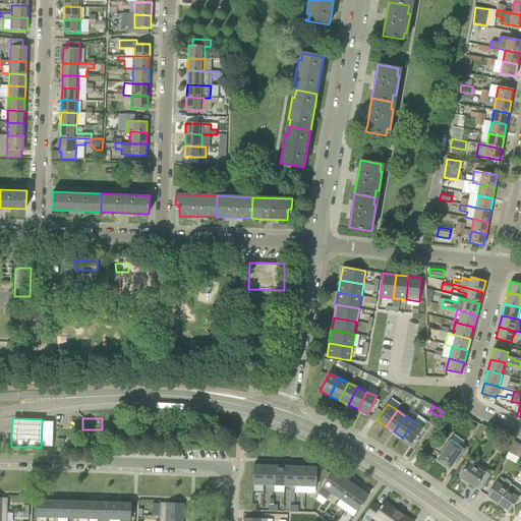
[(41,446),(49,446),(52,447),(53,422),(41,421),(41,427),(41,446)]
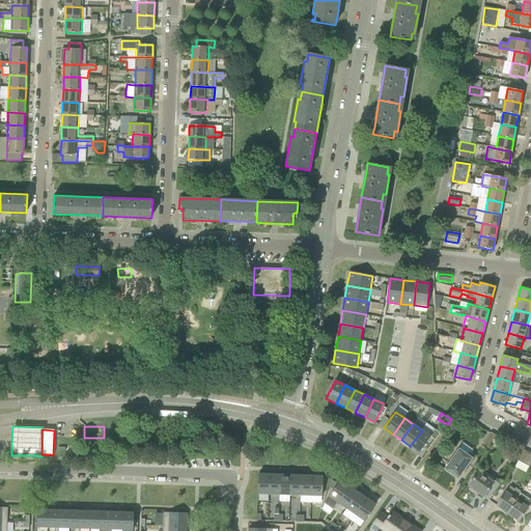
[(422,430),(410,446),(419,453),(430,437),(422,430)]
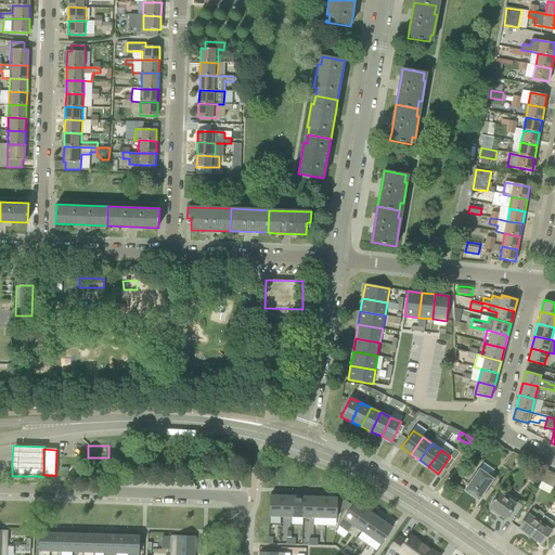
[(519,456),(513,452),(503,464),(510,469),(519,456)]
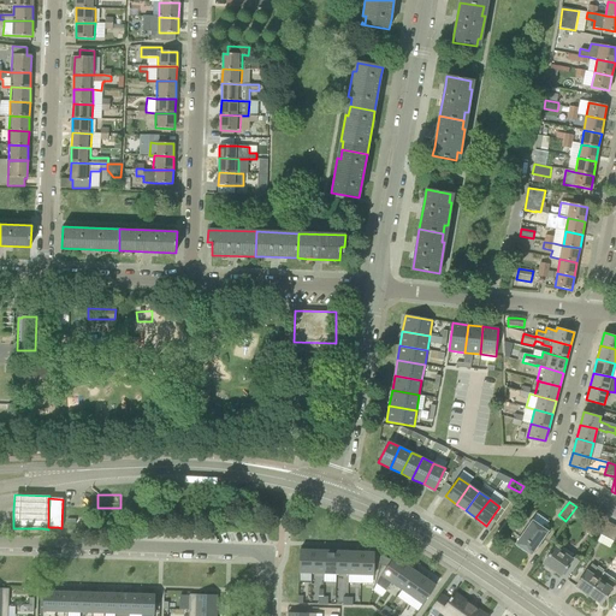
[(608,521),(599,517),(592,532),(599,535),(608,521)]
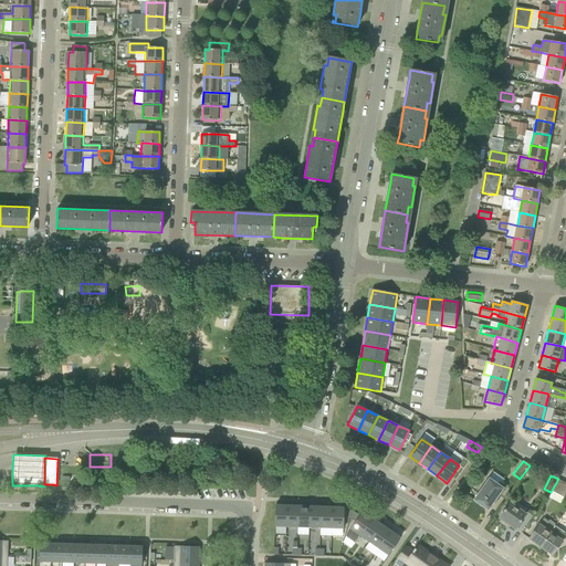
[(489,510),(499,496),(504,489),(489,478),(473,500),(489,510)]
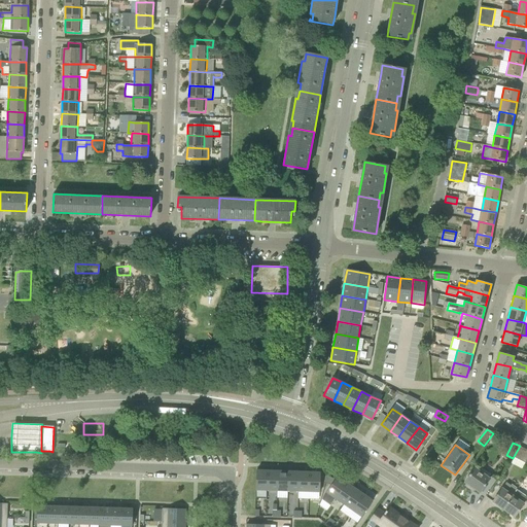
[(513,458),(514,458),(514,457),(519,460),(525,449),(520,446),(513,458)]
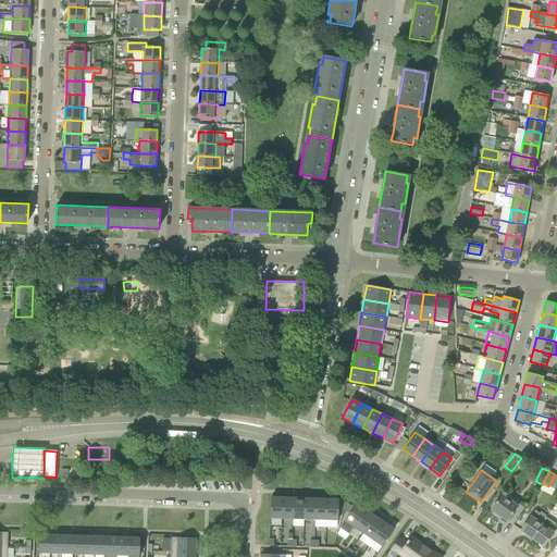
[(502,495),(491,509),(494,512),(493,514),(500,519),(502,517),(507,521),(517,507),(502,495)]
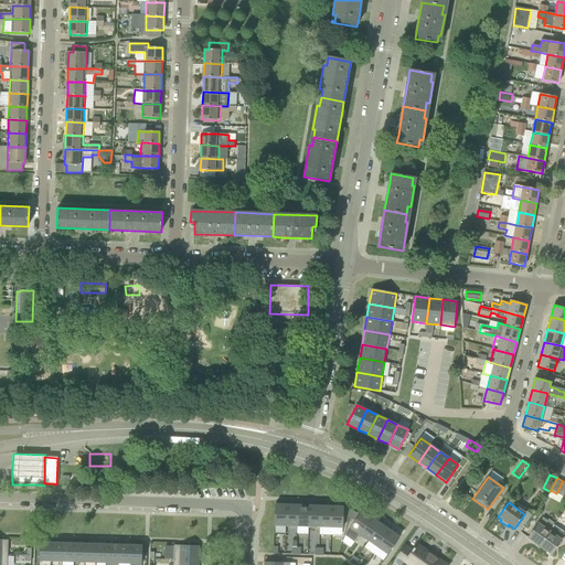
[(287,504),(275,504),(274,525),(286,526),(287,504)]
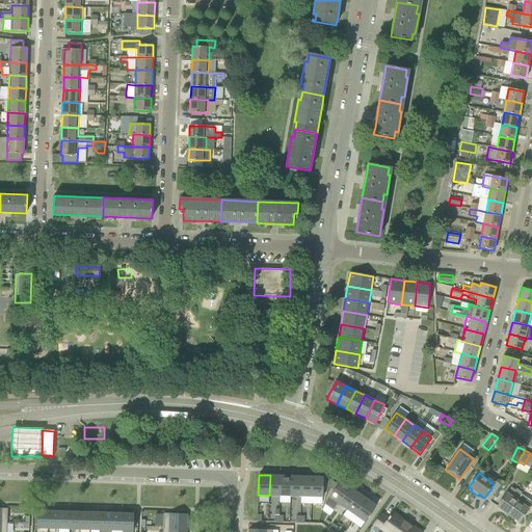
[(281,476),(270,475),(269,496),(280,496),(281,476)]
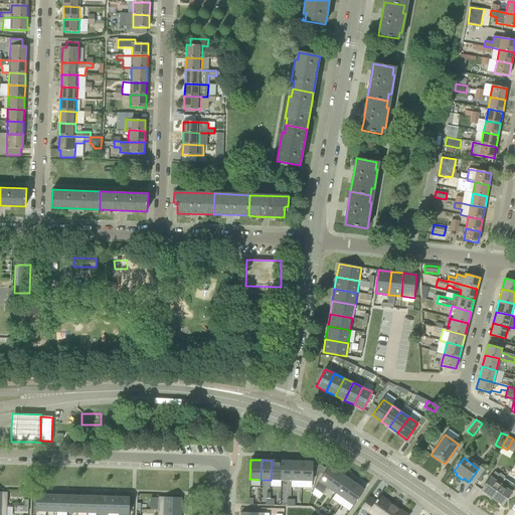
[(282,461),(272,461),(271,480),(281,480),(282,461)]
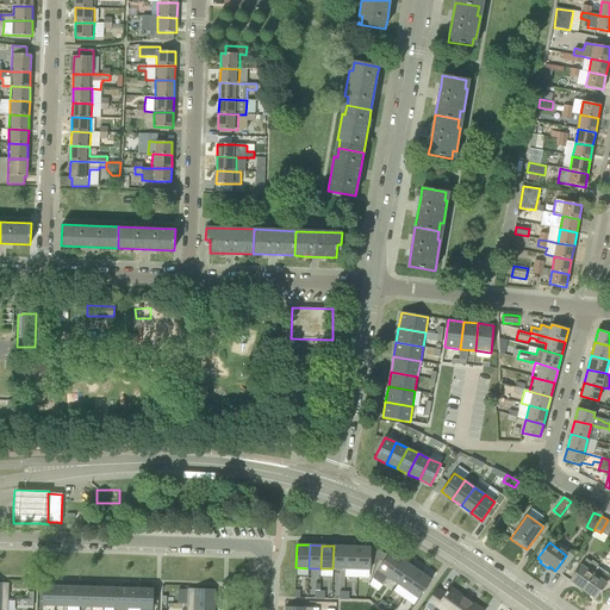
[(346,546),(334,546),(332,568),(346,570),(346,546)]
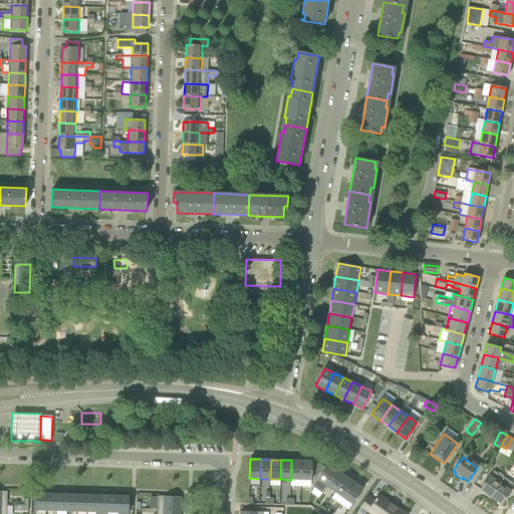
[(301,480),(301,461),(291,460),(291,480),(301,480)]
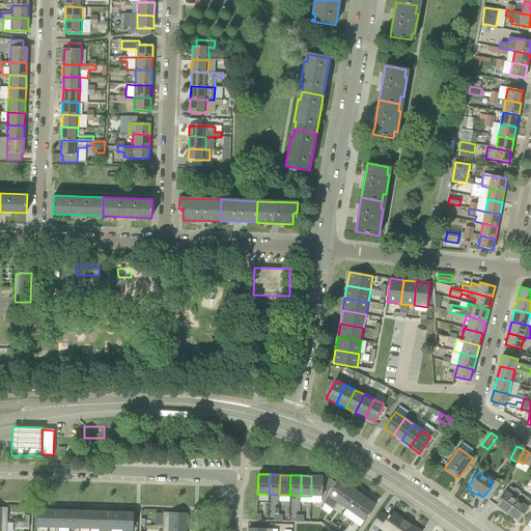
[(323,496),(323,476),(311,476),(311,496),(323,496)]
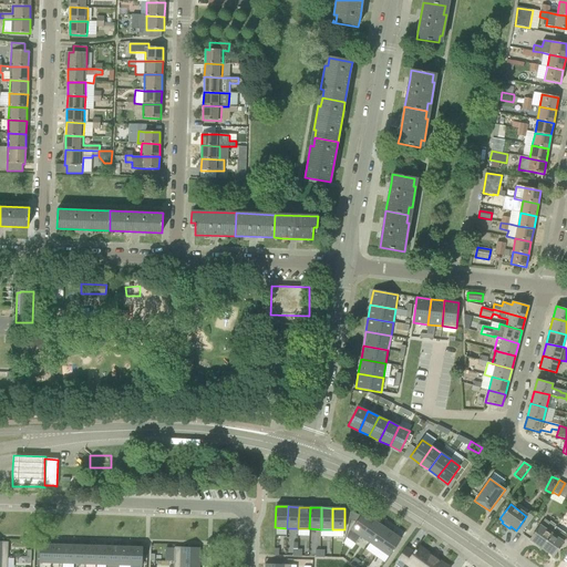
[(363,513),(351,529),(361,537),(373,519),(363,513)]
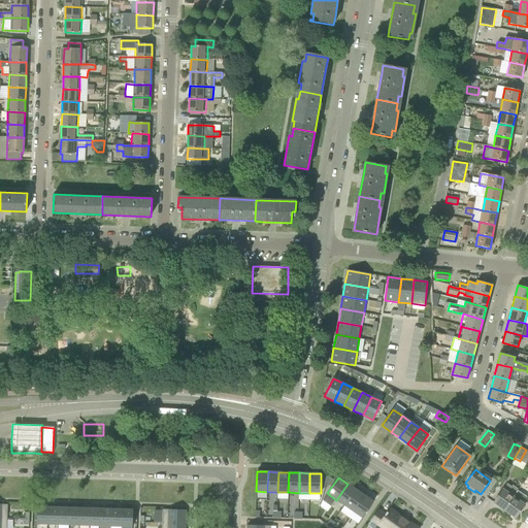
[(356,489),(348,484),(336,500),(344,505),(356,489)]
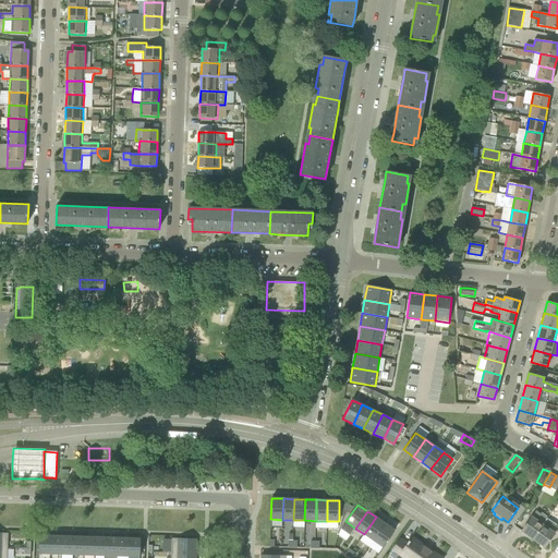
[(548,519),(547,519),(536,511),(532,518),(521,531),(533,540),(548,519)]
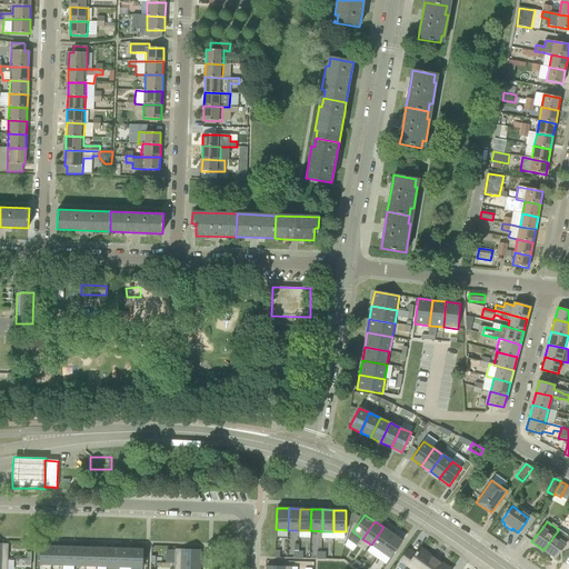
[(392,533),(383,527),(371,545),(380,551),(392,533)]
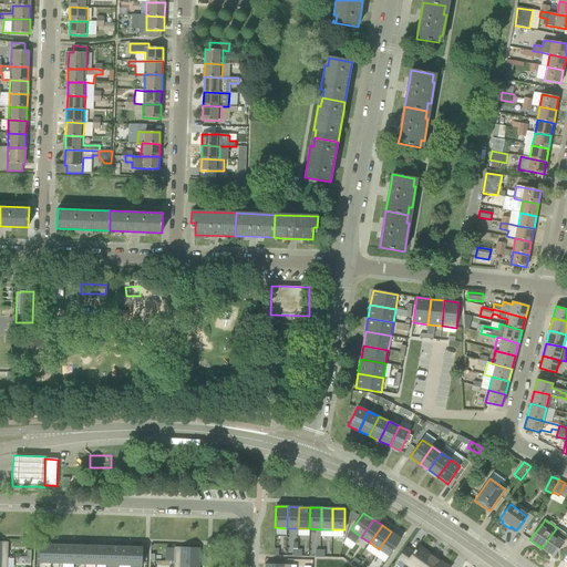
[(542,548),(554,556),(566,536),(566,534),(557,527),(542,548)]
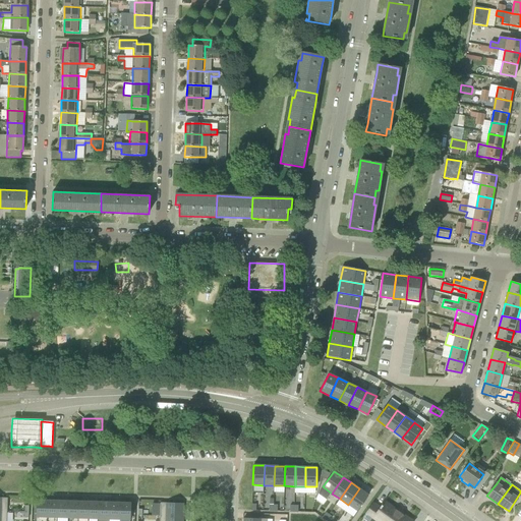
[(348,505),(357,511),(368,495),(359,488),(348,505)]
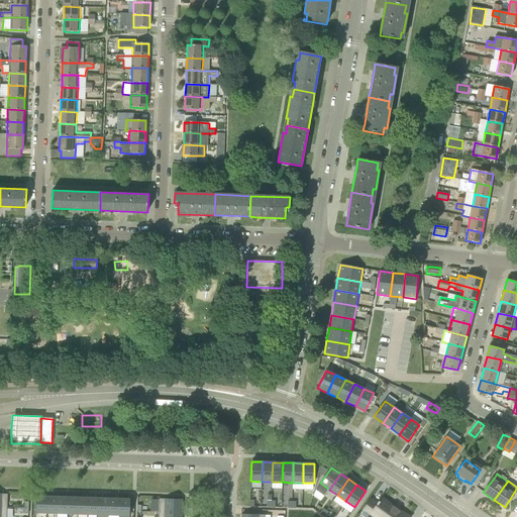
[(36,496),(35,513),(46,513),(47,497),(36,496)]
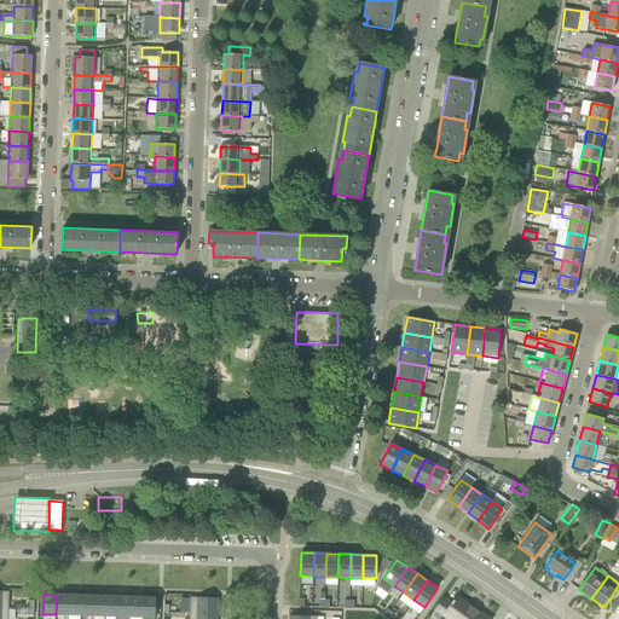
[(56,614),(68,615),(69,595),(57,595),(56,614)]
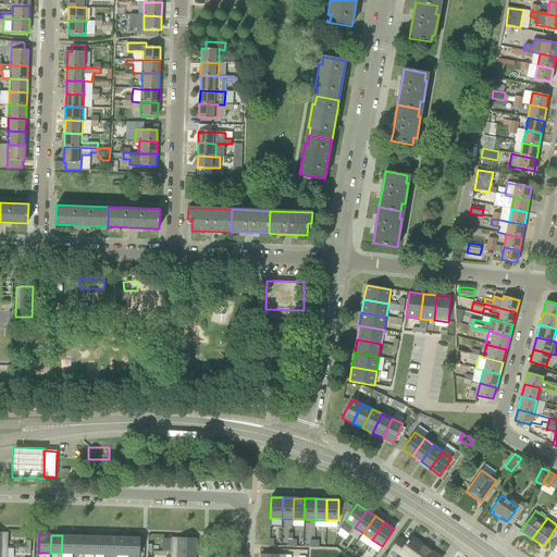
[(61,554),(73,554),(73,535),(62,535),(61,554)]
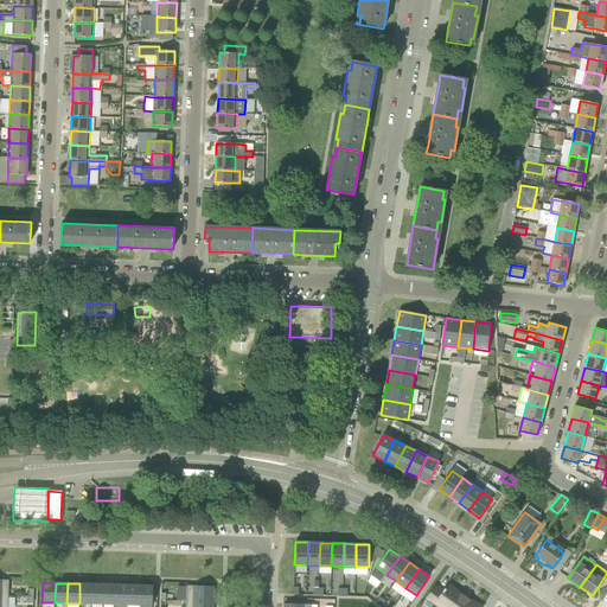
[(80,604),(91,604),(91,585),(80,583),(80,604)]
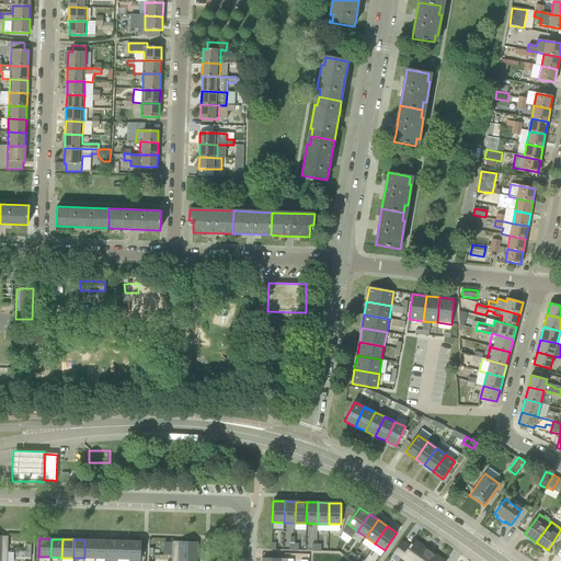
[(95,559),(96,540),(84,540),(84,558),(95,559)]
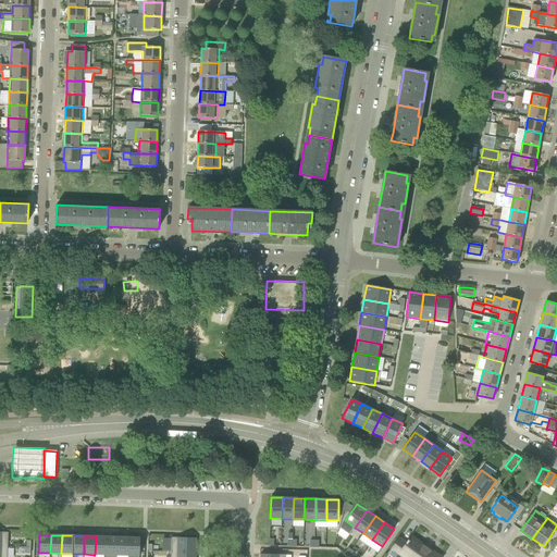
[(96,536),(95,555),(106,555),(107,536),(96,536)]
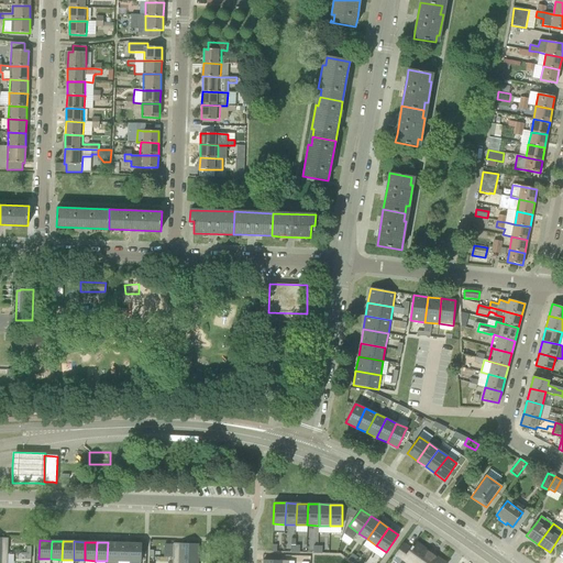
[(108,542),(107,561),(118,561),(119,542),(108,542)]
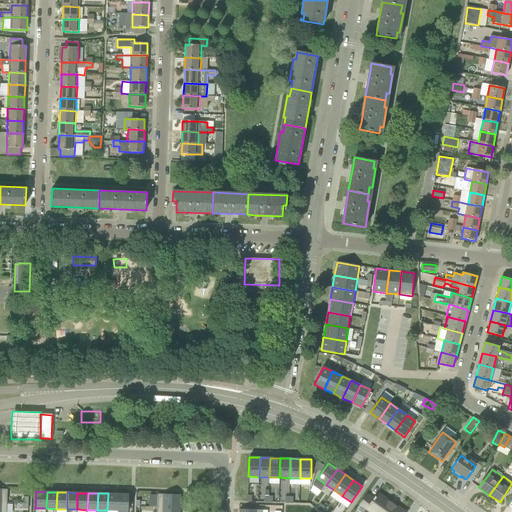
[(108,493),(107,510),(118,511),(118,494),(108,493)]
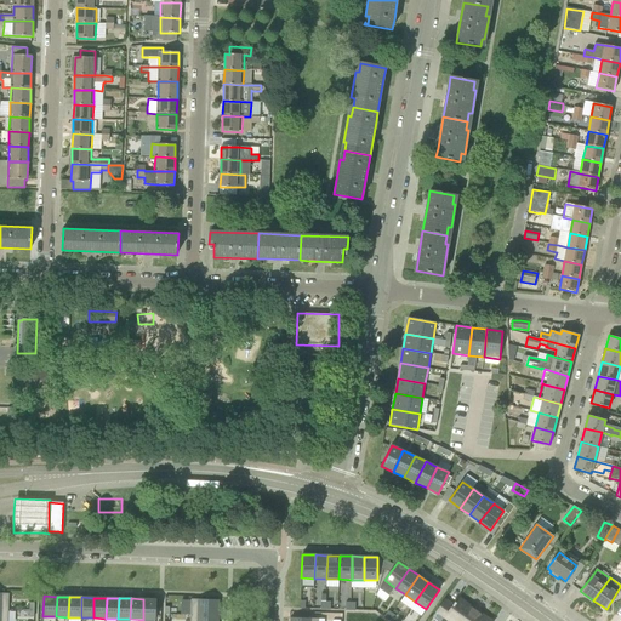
[(143,620),(155,620),(157,599),(143,599),(143,620)]
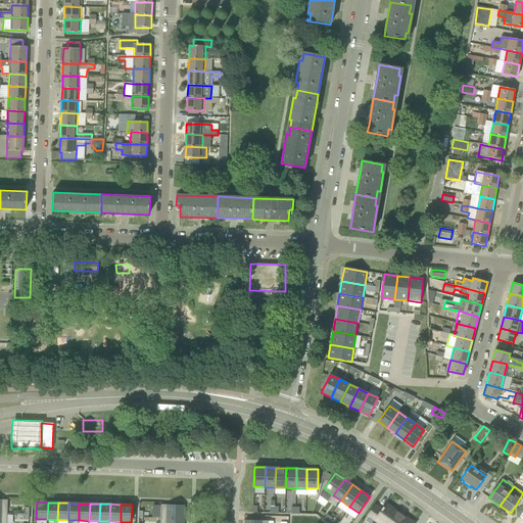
[(184,519),(185,506),(160,505),(160,518),(184,519)]
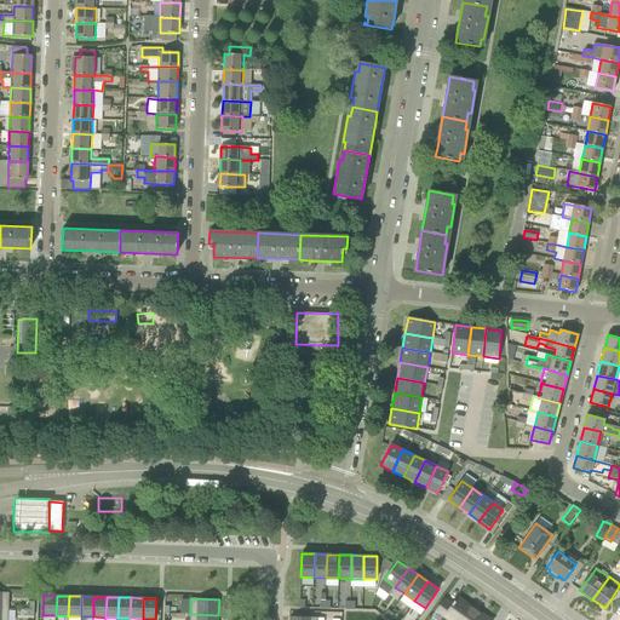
[(488,619),(458,598),(455,602),(454,602),(452,604),(445,600),(434,615),(440,619),(488,619)]
